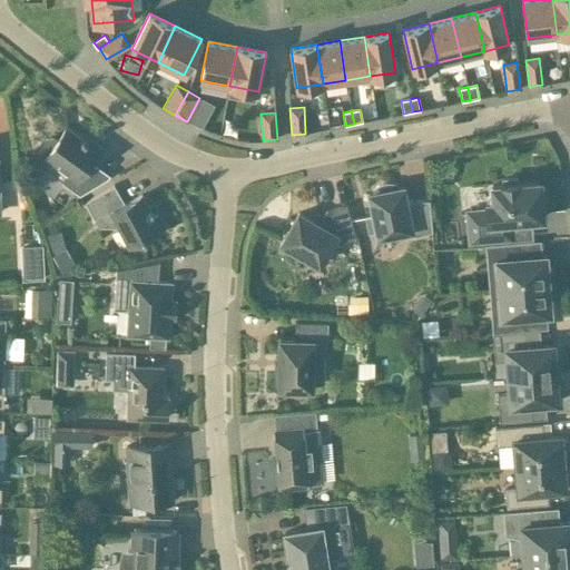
[(36,161),(64,182),(62,184),(80,196),(109,178),(108,177),(106,178),(88,165),(98,150),(67,128),(58,139),(55,137),(47,137),(35,154),(36,161)]
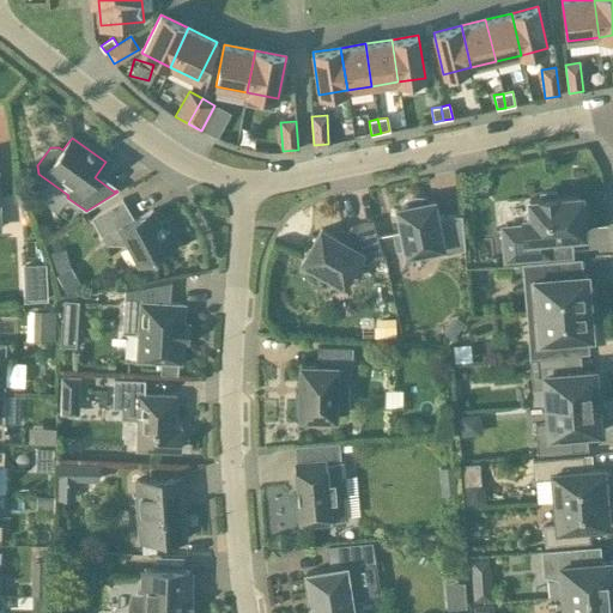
[(548,237),(583,234),(582,212),(587,212),(586,202),(581,204),(581,195),(558,198),(558,196),(556,196),(556,192),(540,193),(541,198),(539,198),(540,199),(529,200),(529,201),(535,201),(536,217),(523,218),(523,226),(503,228),(505,260),(550,256),(548,237)]
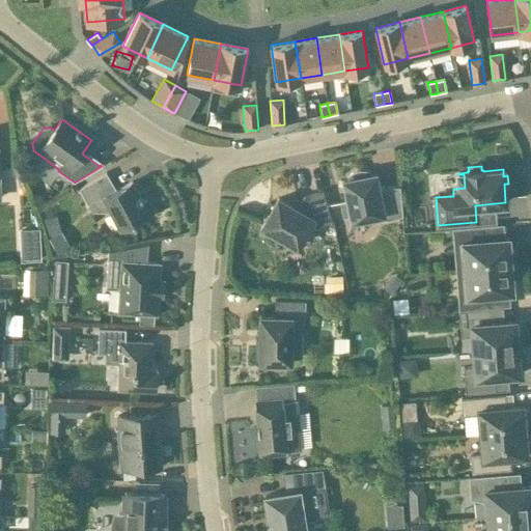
[(367,223),(384,220),(402,216),(400,186),(384,188),(384,189),(379,191),(375,174),(371,175),(370,171),(366,170),(359,170),(353,171),(347,175),(347,176),(348,179),(344,180),(348,199),(341,200),(344,215),(352,214),(353,220),(366,217),(367,223)]
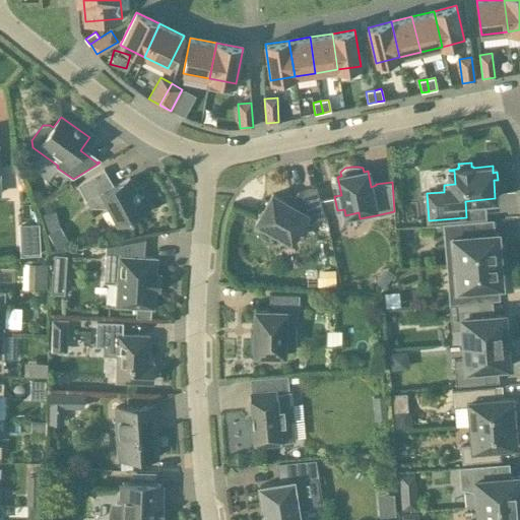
[(118,224),(149,207),(143,195),(140,197),(129,178),(114,186),(104,169),(77,185),(86,202),(91,199),(95,207),(106,202),(118,224)]
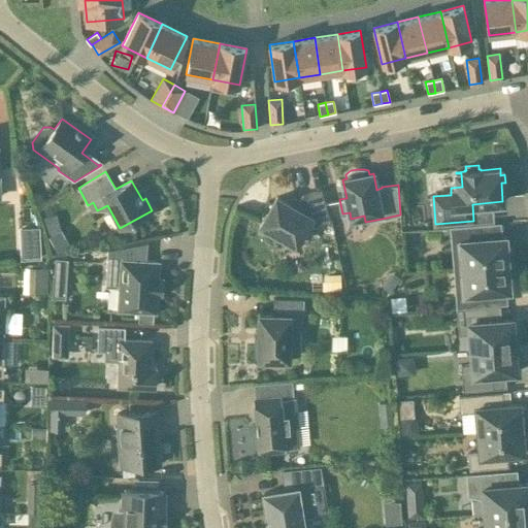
[(314,225),(330,221),(321,189),(302,194),(298,202),(293,199),(290,205),(276,198),(261,225),(272,231),(275,242),(309,233),(314,225)]
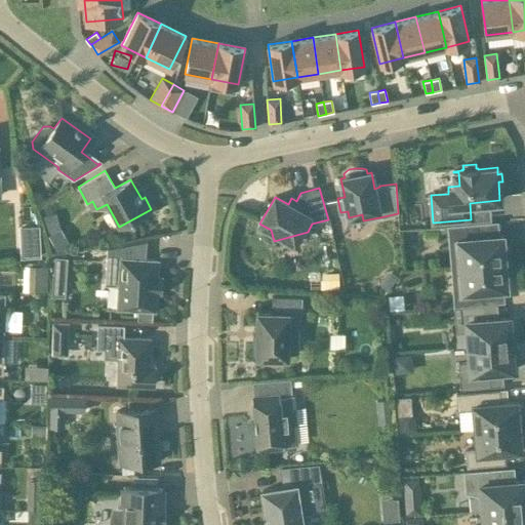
[(56,213),(44,216),(48,234),(61,229),(56,213)]
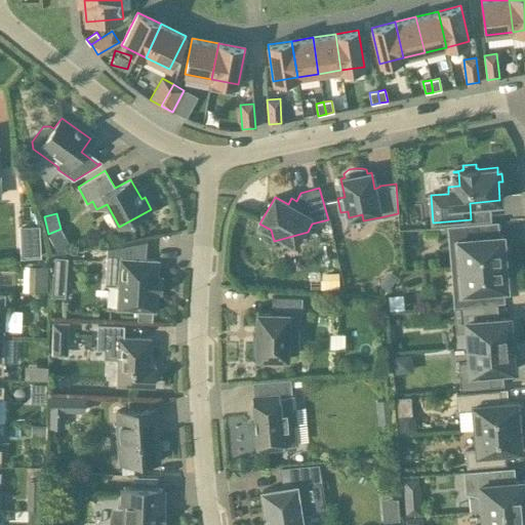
[(456,240),(458,266),(510,261),(509,247),(503,247),(502,235),(478,237),(477,224),(447,226),(448,241),(456,240)]
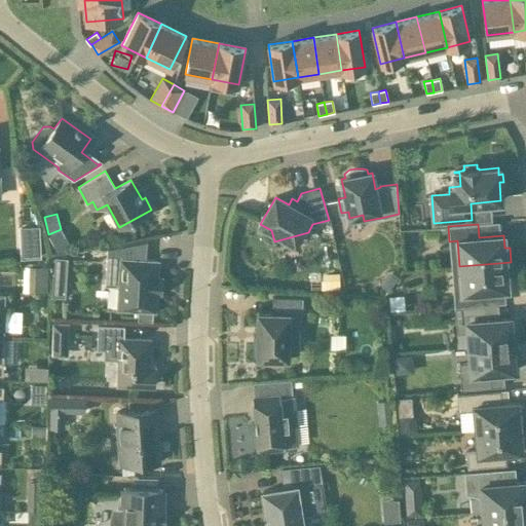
[(41,257),(39,227),(20,228),(22,258),(41,257)]
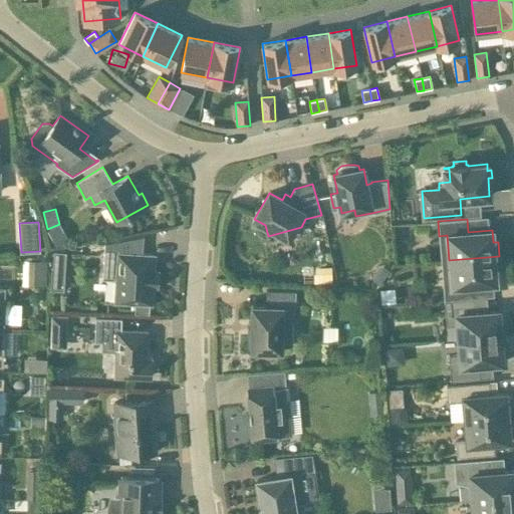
[(157,286),(158,272),(154,271),(155,256),(143,255),(144,237),(104,243),(102,279),(116,280),(115,301),(152,303),(153,285),(157,286)]
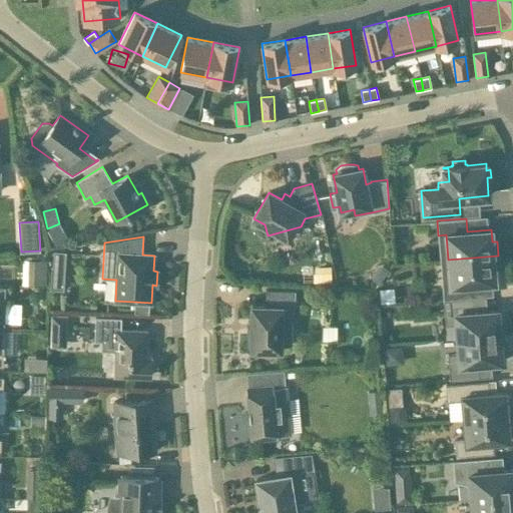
[(53,250),(52,270),(65,271),(66,251),(53,250)]
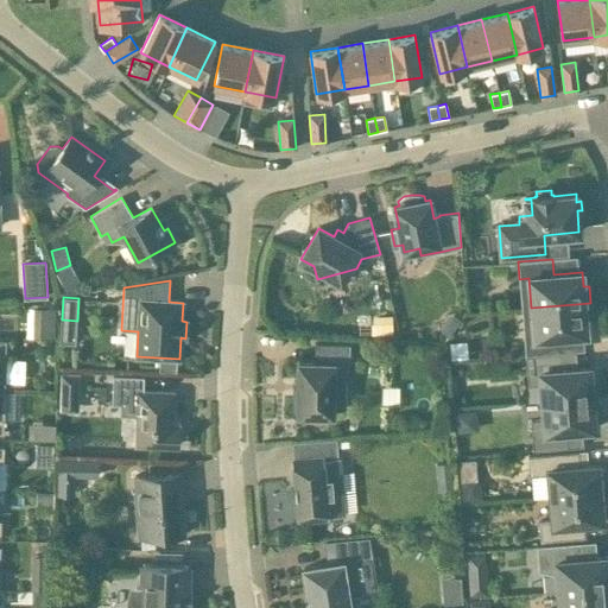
[(591,320),(590,303),(531,308),(533,337),(524,337),(526,355),(559,353),(558,336),(587,334),(586,320),(591,320)]
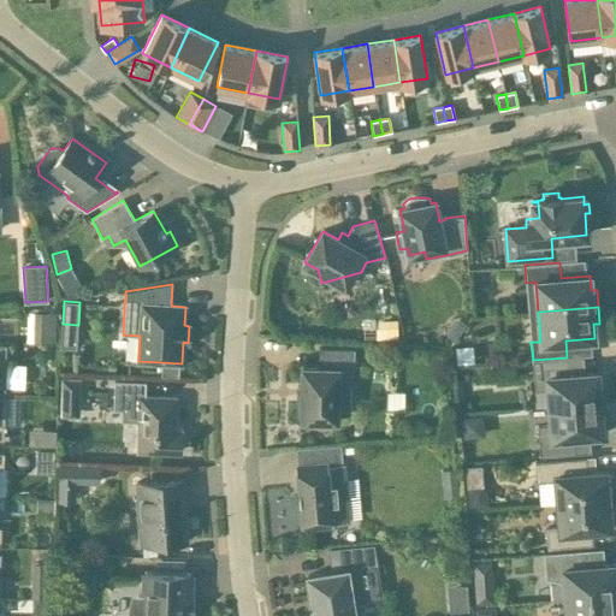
[(34,309),(35,336),(54,335),(53,308),(34,309)]
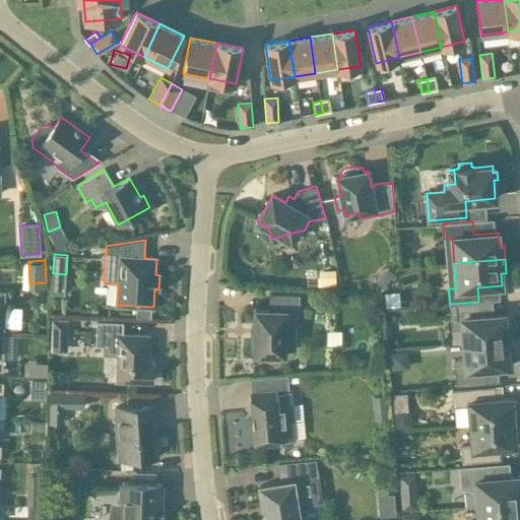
[(335,270),(322,271),(323,286),(335,285),(335,270)]
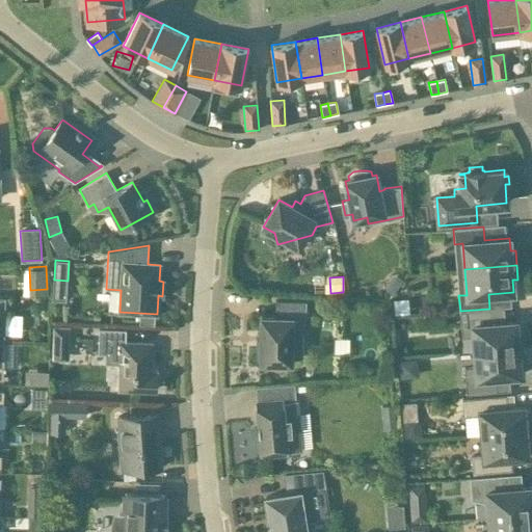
[(257,345),(257,358),(261,358),(261,362),(291,363),(292,315),(306,315),(306,301),(275,301),(275,318),(262,317),(261,345),(257,345)]
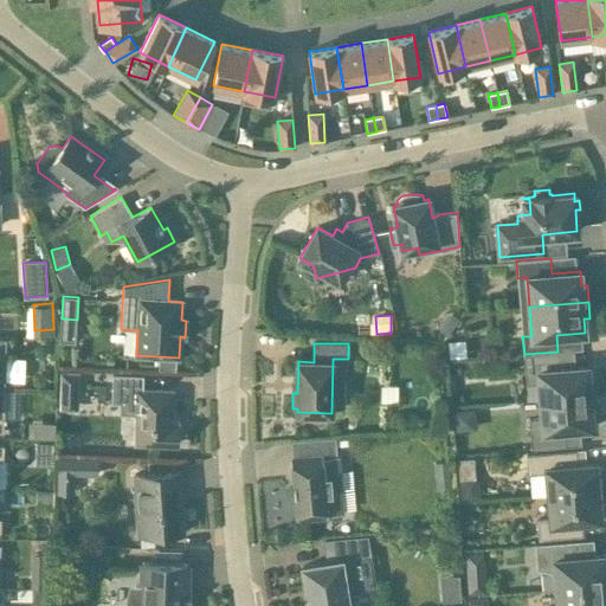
[(539,382),(540,400),(591,397),(590,385),(593,381),(593,372),(588,371),(588,366),(560,368),(559,352),(524,354),(527,384),(539,382)]
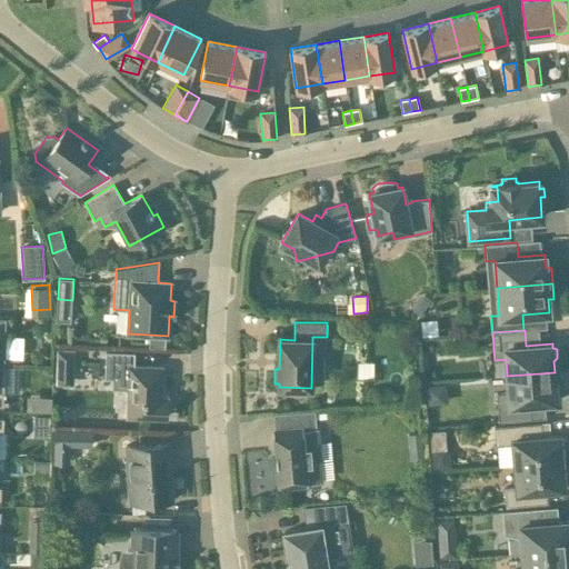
[(57,351),(57,365),(72,365),(72,351),(57,351)]
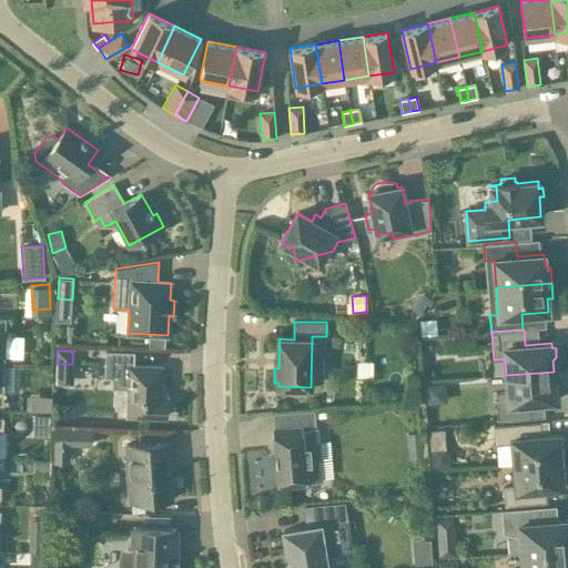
[(166,414),(166,401),(164,397),(162,397),(163,366),(134,366),(134,353),(105,352),(104,378),(114,378),(114,386),(128,387),(128,416),(159,417),(163,417),(166,414)]
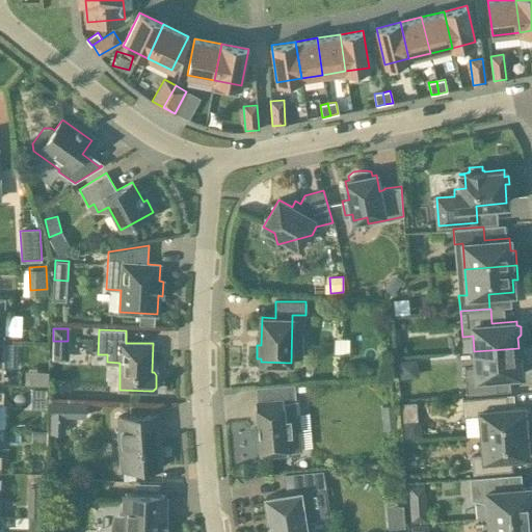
[(519,358),(519,348),(474,351),(475,367),(464,368),(467,394),(496,392),(495,377),(521,375),(520,371),(524,369),(523,361),(519,358)]
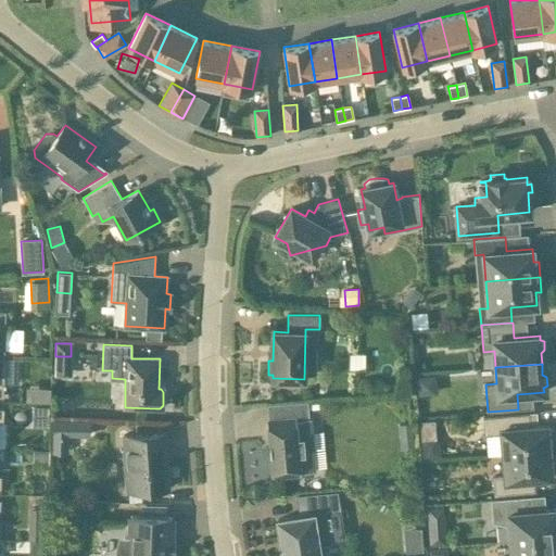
[(417,392),(436,391),(434,374),(416,375),(417,392)]
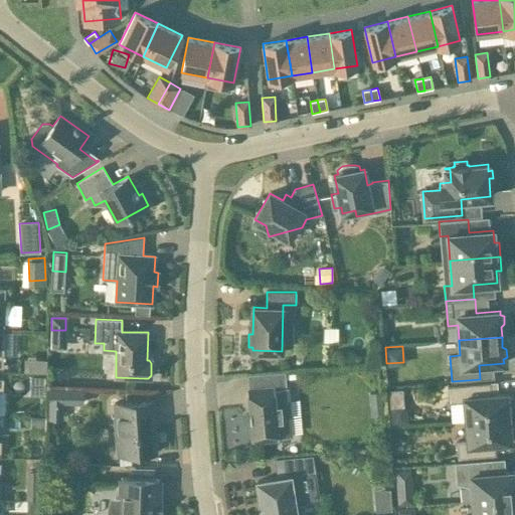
[(461,401),(462,420),(509,417),(508,408),(512,405),(511,396),(507,394),(507,393),(491,394),(490,382),(449,385),(450,402),(461,401)]
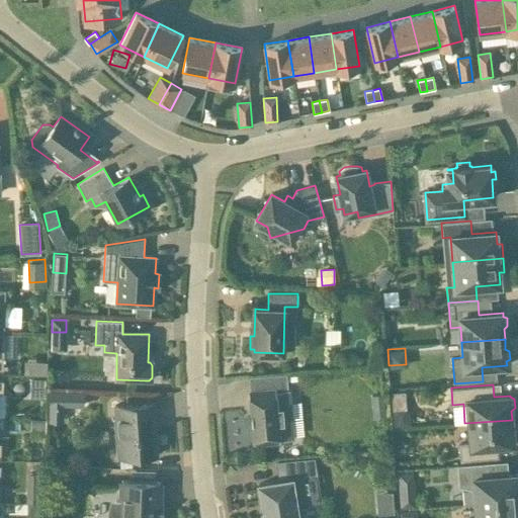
[(274,390),(250,392),(252,413),(251,413),(252,423),(253,423),(255,443),(279,441),(278,438),(292,437),(288,392),(274,393),(274,390)]
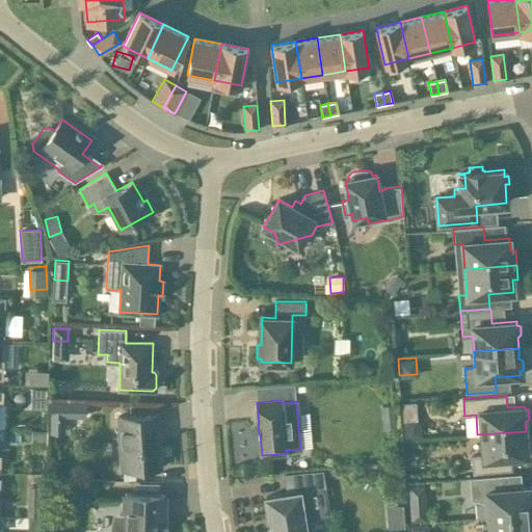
[(51,402),(51,433),(65,434),(65,418),(86,418),(87,403),(51,402)]
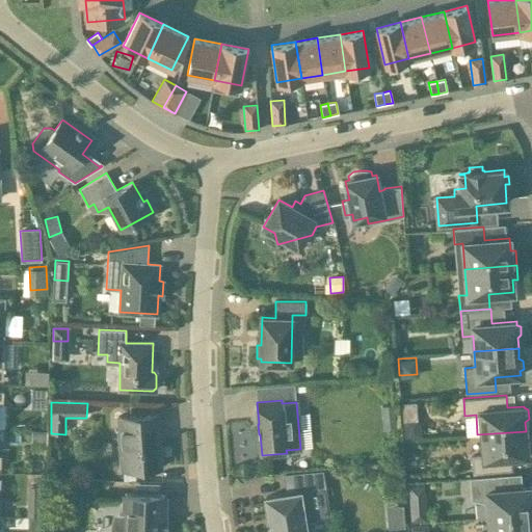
[(416,402),(401,403),(403,421),(417,420),(416,402)]
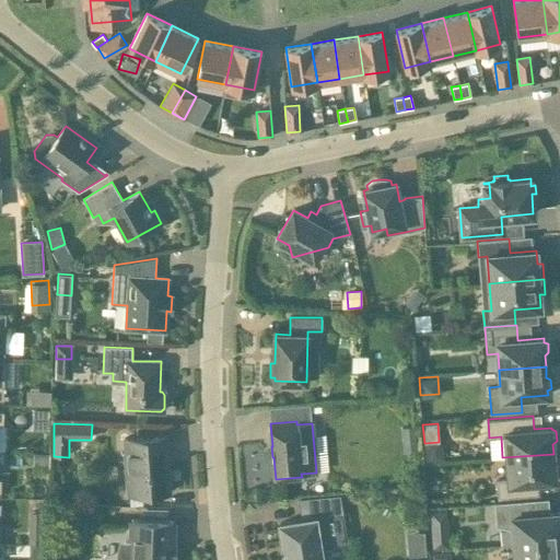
[(124,439),(128,494),(170,492),(165,436),(124,439)]
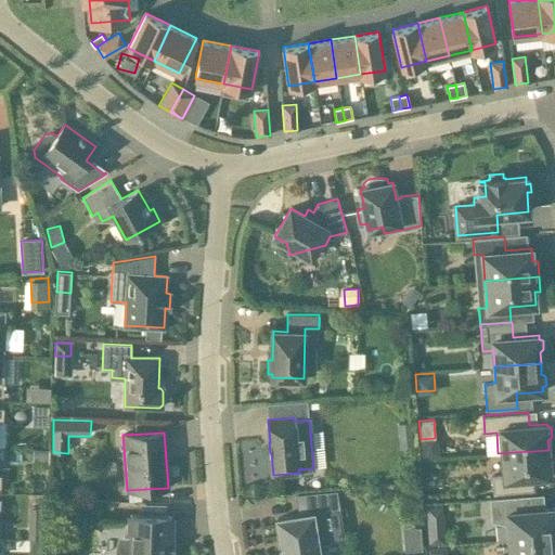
[(549,459),(549,450),(498,453),(500,475),(488,476),(490,493),(534,490),(533,477),(551,475),(550,474),(554,470),(553,461),(549,459)]
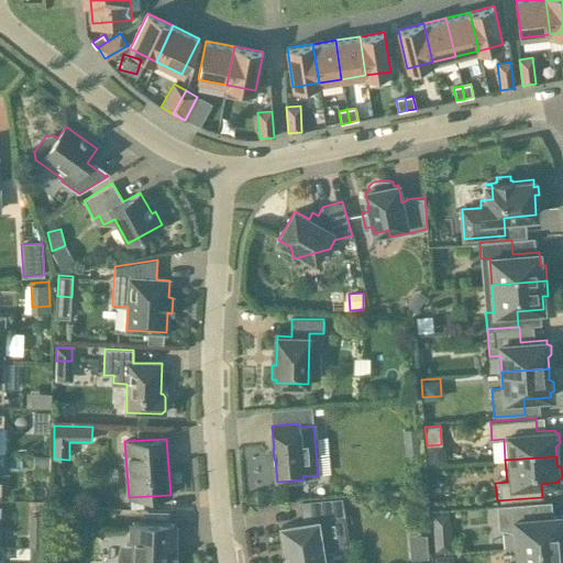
[(323,562),(318,521),(343,518),(341,499),(301,503),(305,522),(282,526),(287,562),(323,562)]
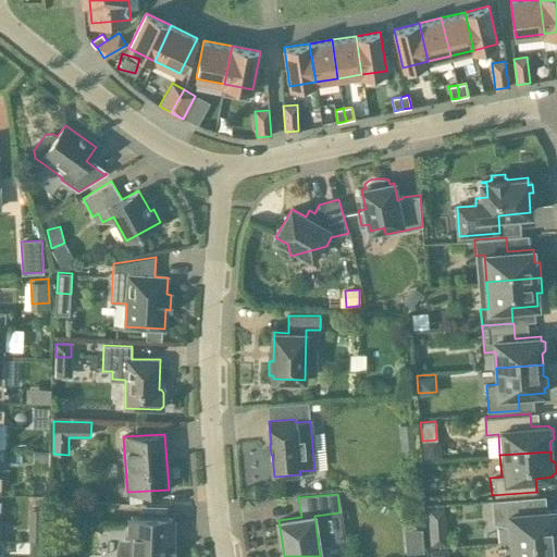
[(510,527),(511,542),(556,537),(556,532),(556,527),(556,525),(556,509),(527,512),(525,497),(492,500),(494,523),(510,527)]
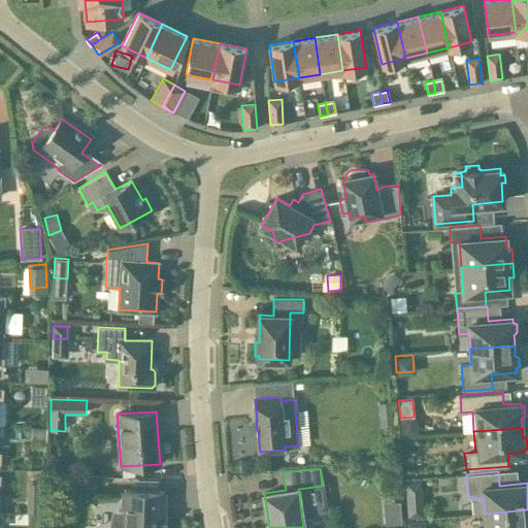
[(425,516),(422,481),(405,483),(408,518),(425,516)]
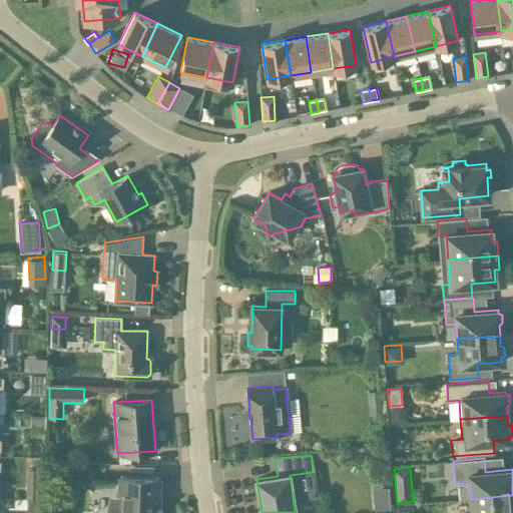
[(157,512),(158,477),(120,476),(120,495),(112,494),(110,512),(157,512)]
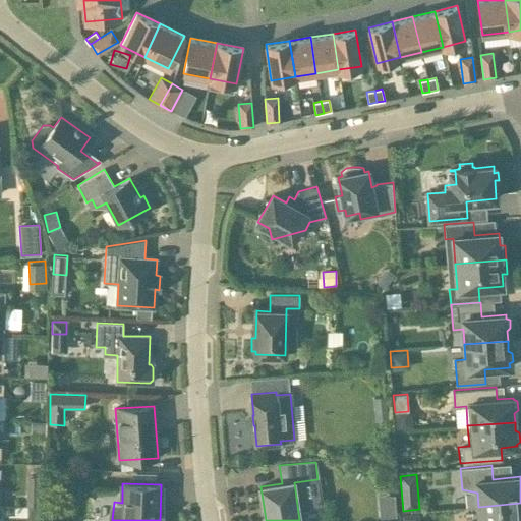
[(520,520),(520,503),(478,507),(479,520),(520,520)]
